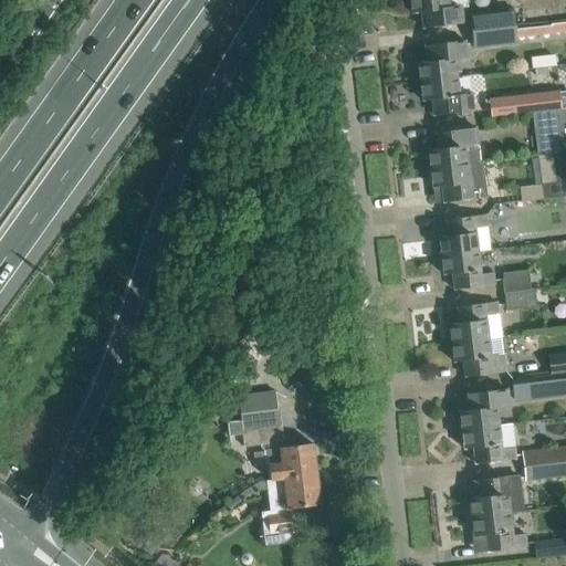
[(409,0),(411,13),(420,12),(422,29),(462,23),(461,12),(461,6),(467,6),(465,0),(409,0)]
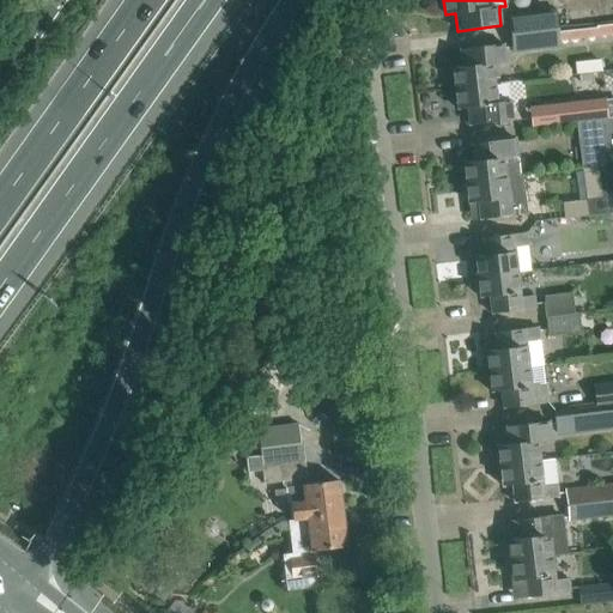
[(556,10),(508,14),(510,32),(558,28),(556,10)]
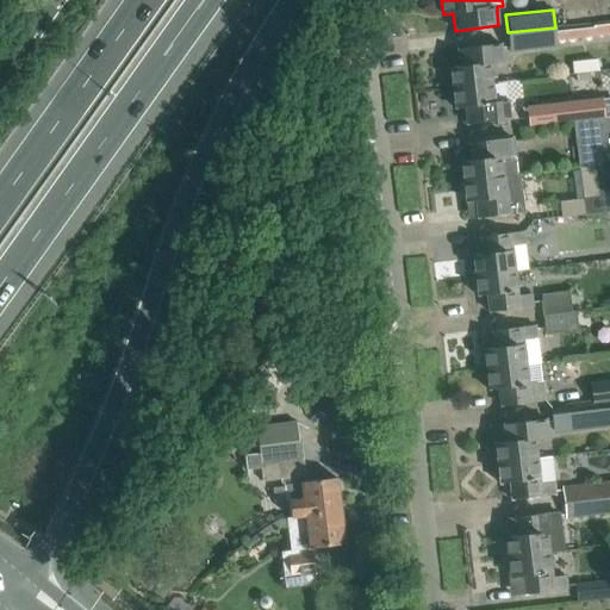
[(609,20),(555,27),(508,32),(510,53),(556,47),(556,41),(609,35),(609,20)]
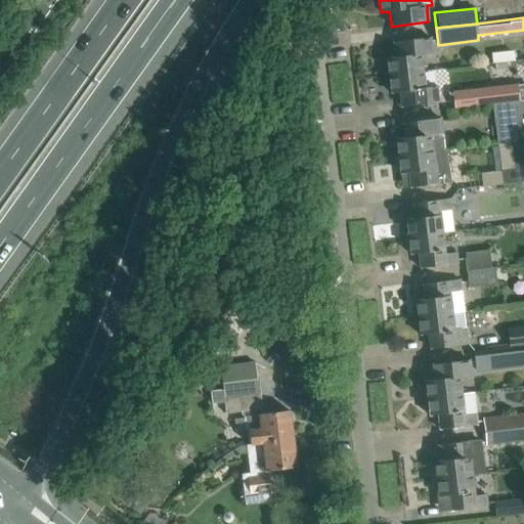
[(394,57),(386,58),(388,76),(423,72),(421,56),(432,54),(430,38),(393,42),(394,57)]
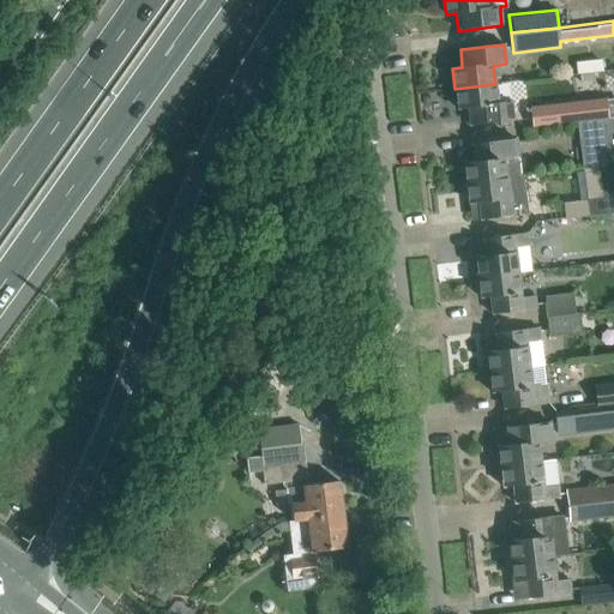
[(601,61),(576,64),(577,74),(602,72),(601,61)]
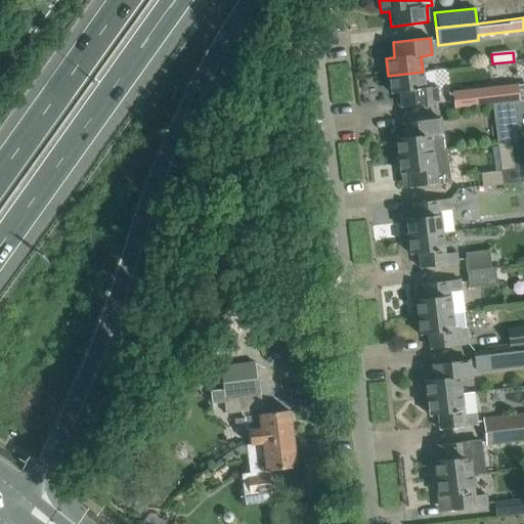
[(423,72),(388,76),(390,93),(398,92),(400,107),(421,104),(438,102),(437,92),(436,86),(424,88),(423,72)]
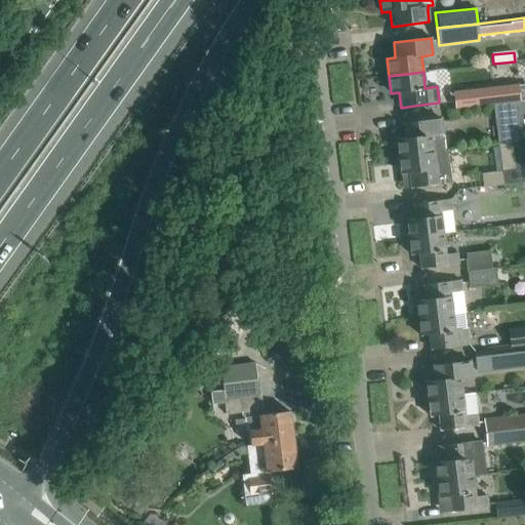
[(519,86),(491,89),(493,105),(521,102),(519,87),(519,86)]
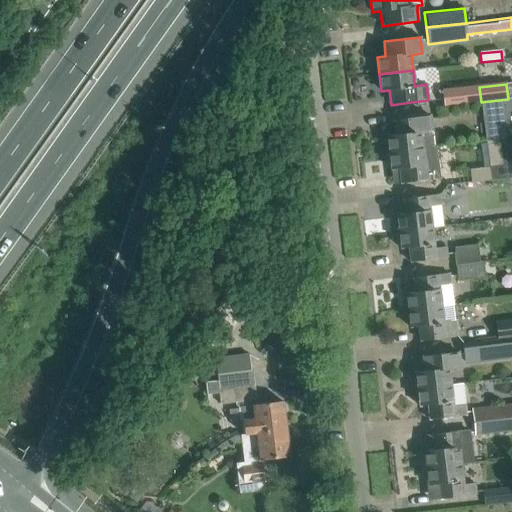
[(511,98),(508,99),(481,102),(486,142),(488,141),(499,140),(511,138),(511,135),(509,113),(511,112),(511,98)]
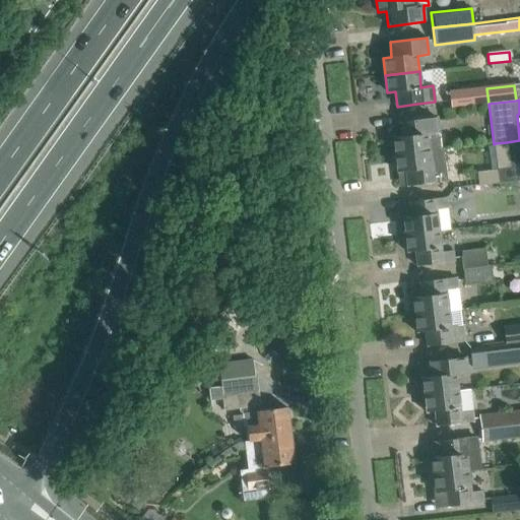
[(401,137),(393,138),(395,155),(430,151),(441,149),(438,128),(437,118),(419,120),(399,122),(401,137)]
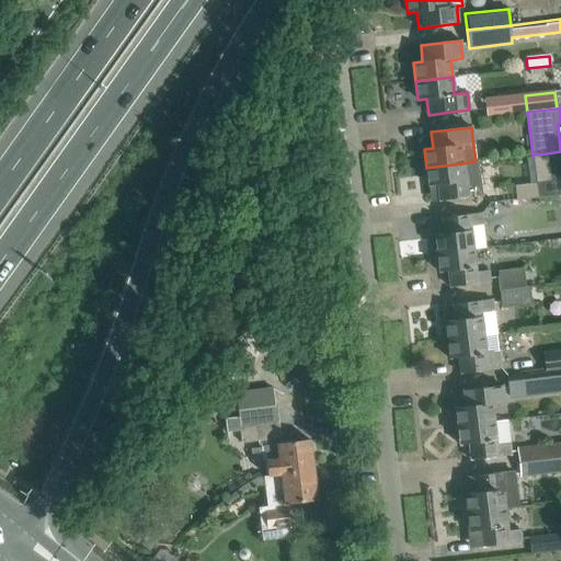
[(550,181),(536,183),(537,197),(560,194),(560,151),(547,153),(550,181)]
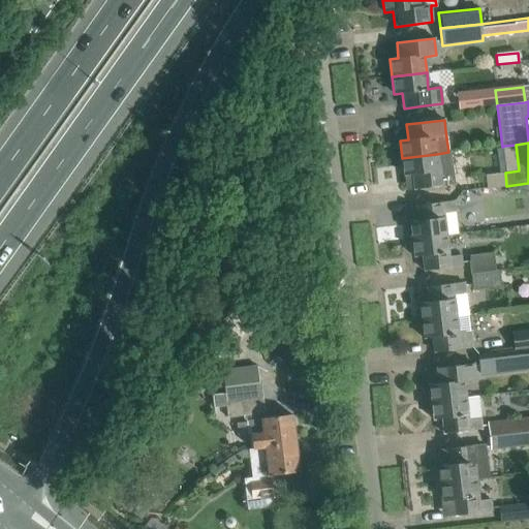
[(437,154),(402,158),(404,176),(412,175),(414,189),(434,187),(454,184),(452,174),(448,152),(437,154)]
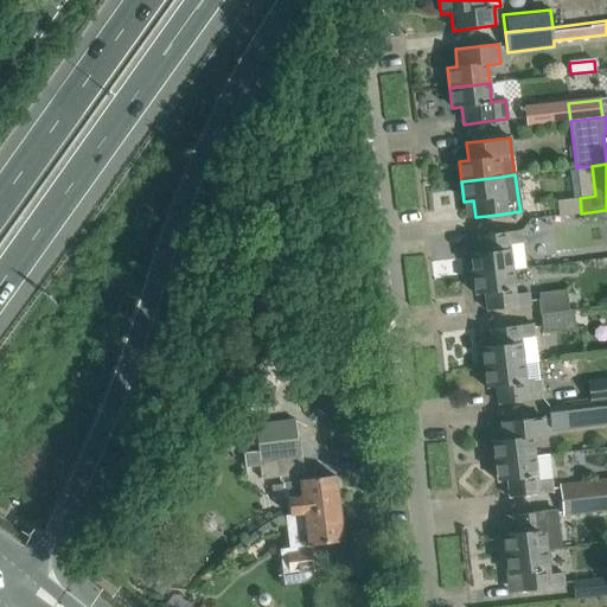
[(479,254),(470,254),(472,274),(511,270),(509,246),(522,243),(521,231),(478,236),(479,254)]
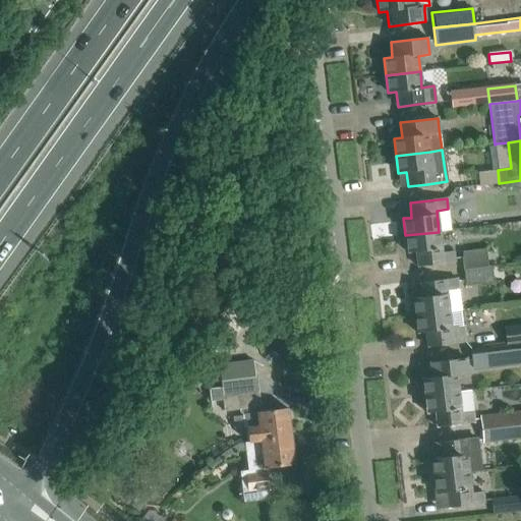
[(439,232),(405,235),(407,252),(415,251),(417,267),(455,263),(454,251),(442,253),(439,232)]
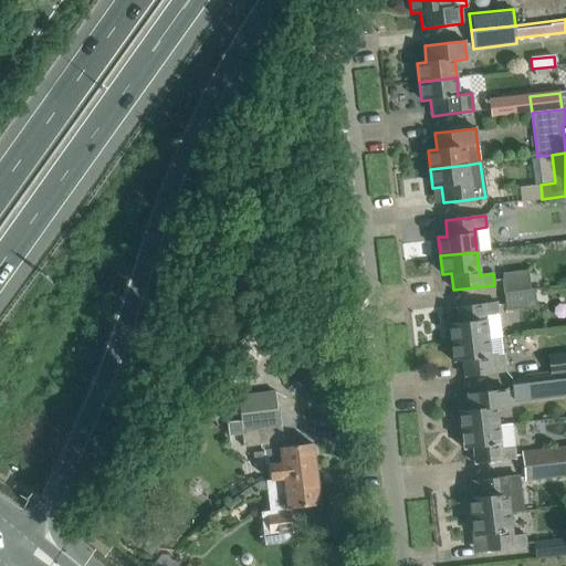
[(504,280),(502,280),(504,293),(530,290),(527,271),(504,273),(504,280)]
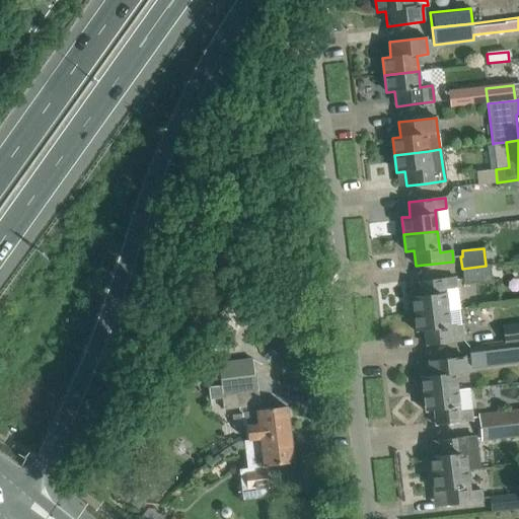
[(486,266),(462,269),(464,284),(491,281),(489,266),(486,266)]
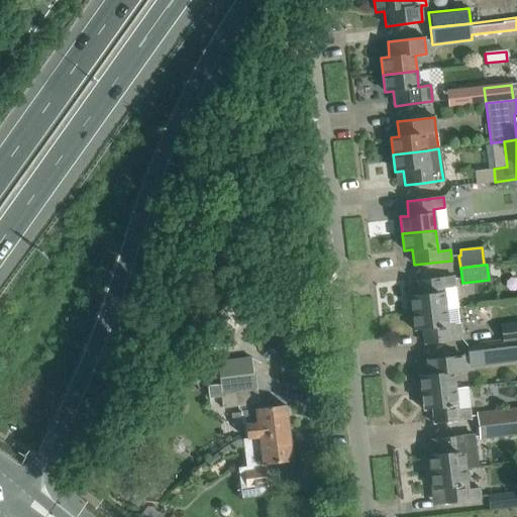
[(418,295),(410,296),(412,313),(444,309),(441,287),(452,286),(454,286),(452,276),(451,277),(436,278),(416,281),(418,295)]
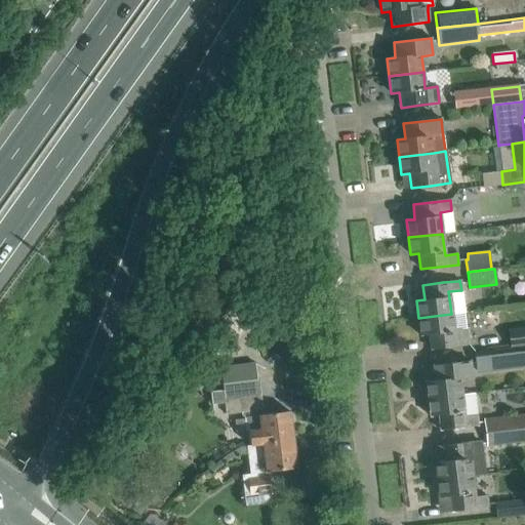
[(219,329),(180,376),(195,389),(248,323),(249,308),(235,296),(212,324),(219,329)]
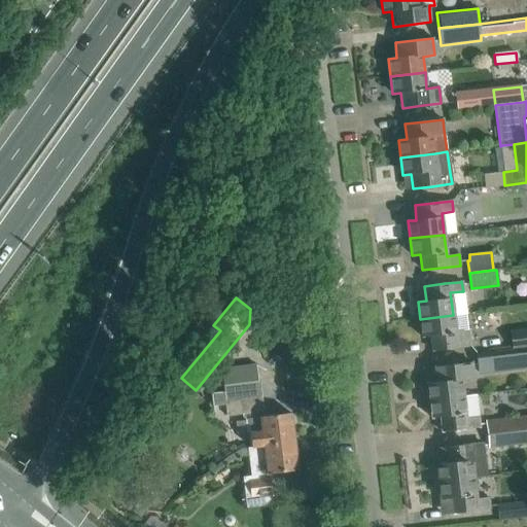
[(453,315),(420,319),(422,337),(430,336),(432,351),(469,346),(465,314),(453,315)]
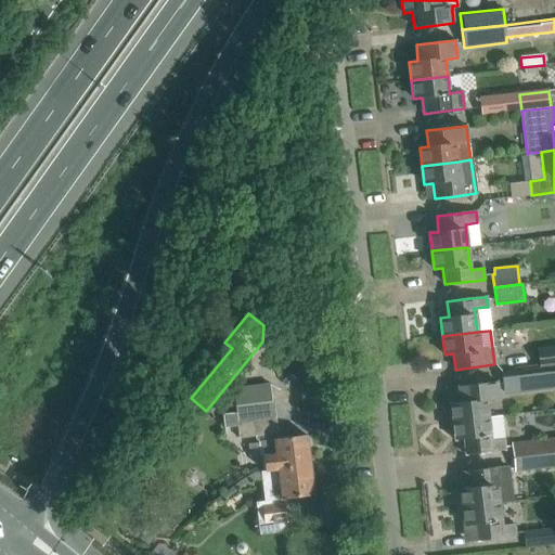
[(538,364),(525,366),(525,370),(526,370),(554,365),(554,345),(537,348),(538,364)]
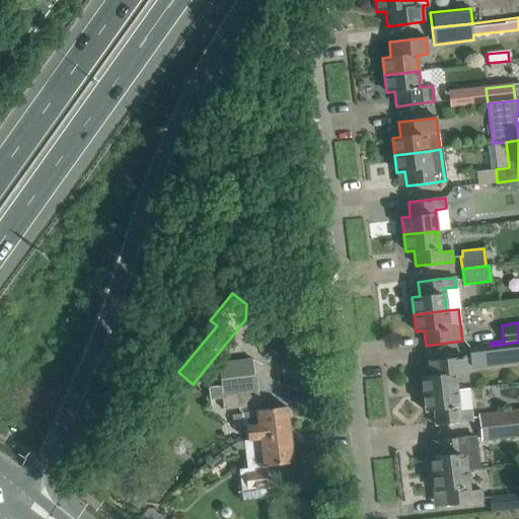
[(491,346),(469,349),(471,367),(501,364),(518,361),(518,342),(515,343),(492,346),(491,346)]
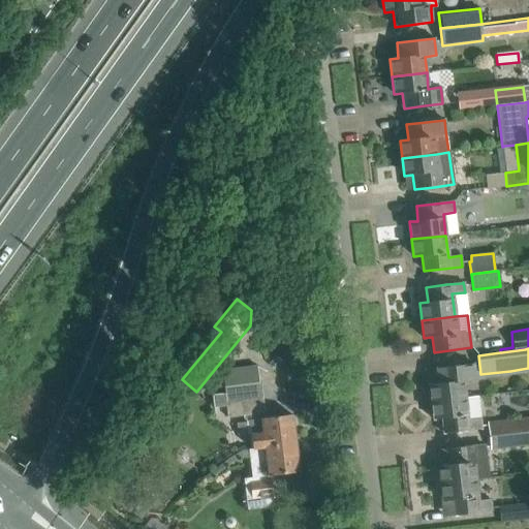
[(437,383),(429,384),(431,402),(464,398),(462,381),(474,380),(472,365),(456,366),(435,369),(437,383)]
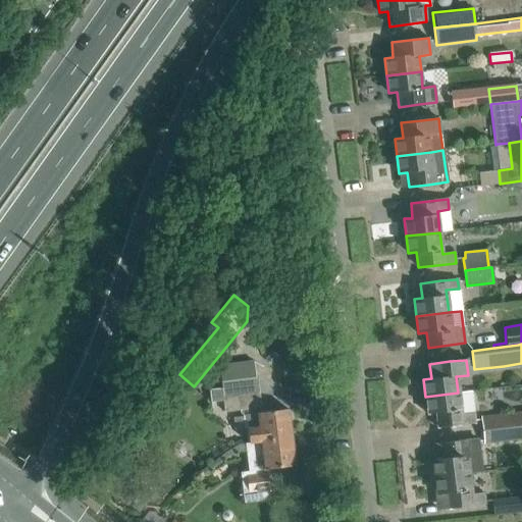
[(255,378),(220,382),(223,410),(259,406),(255,378)]
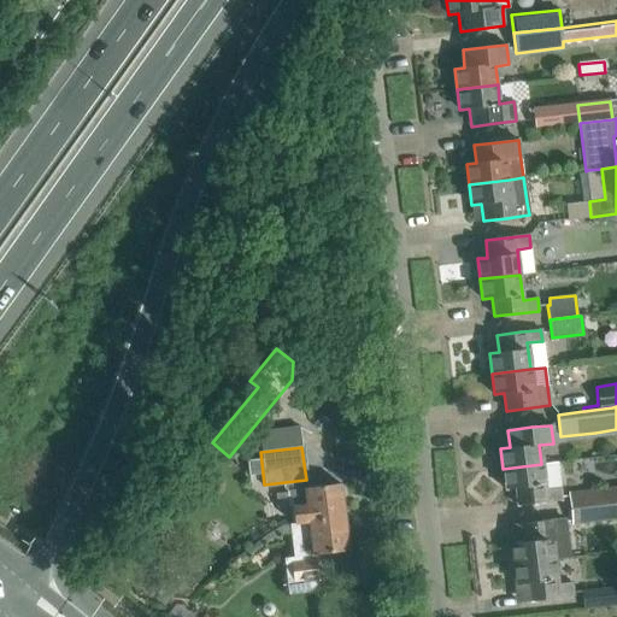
[(541,464),(503,469),(505,489),(515,488),(517,506),(541,503),(558,501),(557,487),(553,463),(541,464)]
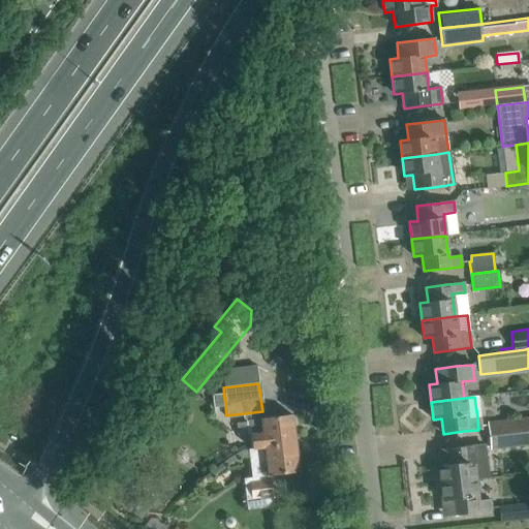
[(271,417),(247,421),(250,447),(262,446),(262,447),(294,443),(291,414),(271,417)]
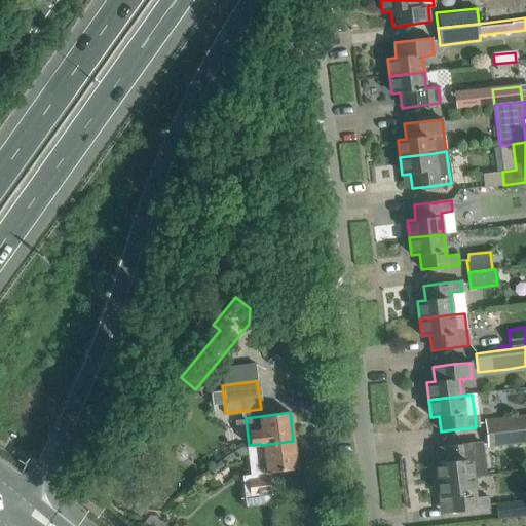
[(525,414),(484,419),(486,435),(525,428),(525,414)]
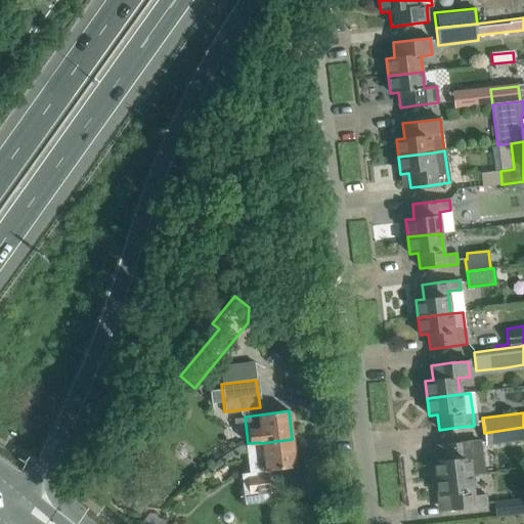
[(523,427),(484,433),(485,446),(523,441),(523,427)]
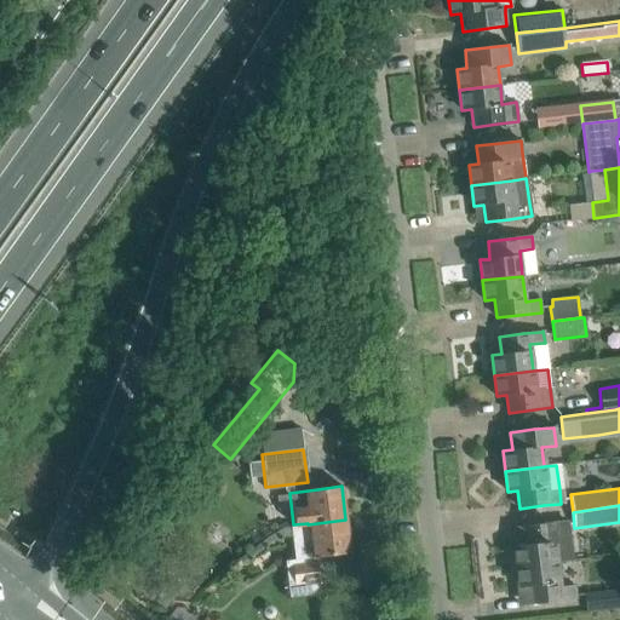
[(345,520),(308,524),(313,558),(350,554),(345,520)]
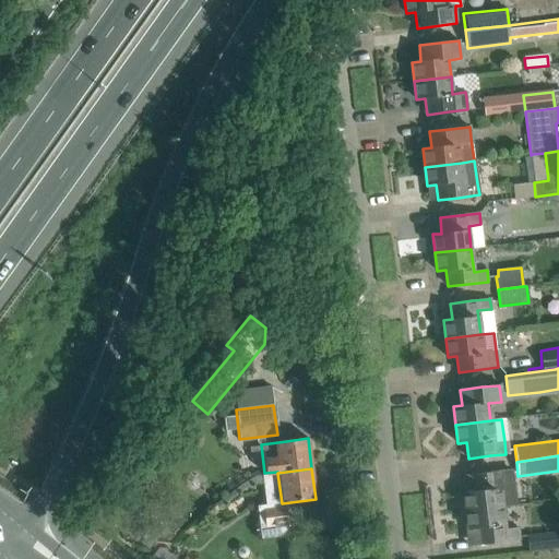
[(472,491),(463,492),(465,511),(499,507),(500,508),(516,506),(513,471),(508,472),(492,473),(471,475),(472,491)]
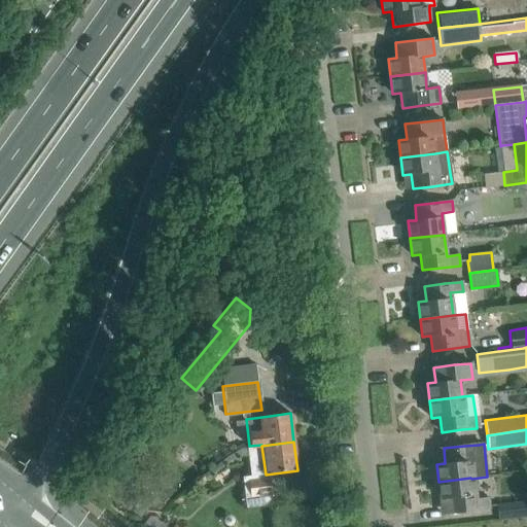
[(269,478),(248,480),(250,496),(271,493),(269,478)]
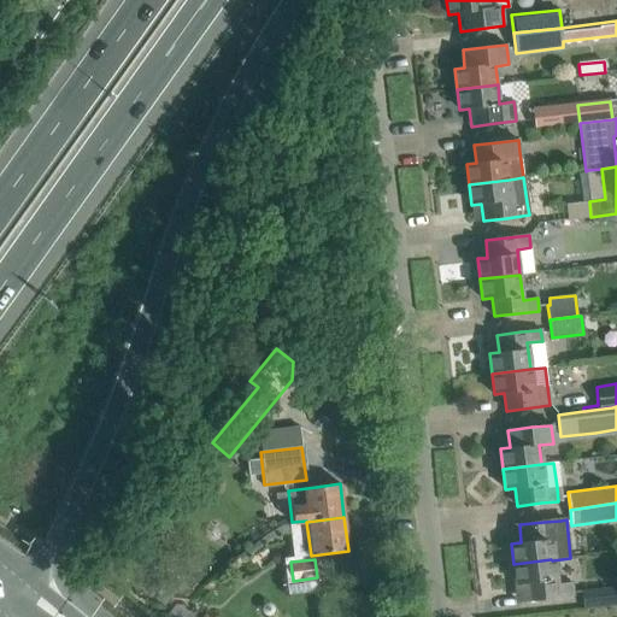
[(551,559),(513,564),(516,585),(526,583),(528,600),(552,598),(569,597),(568,581),(553,582),(552,560),(551,559)]
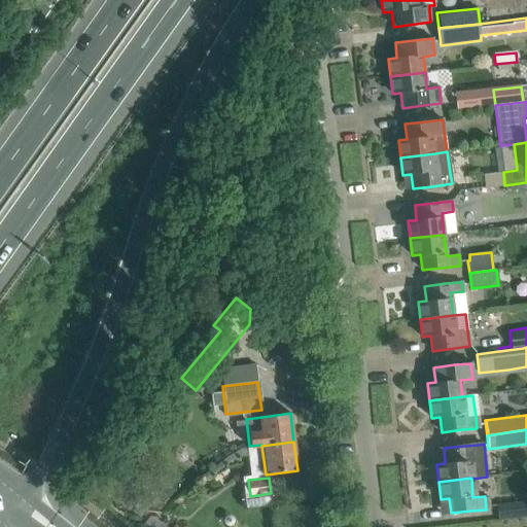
[(526,500),(496,504),(498,520),(526,517),(526,500)]
